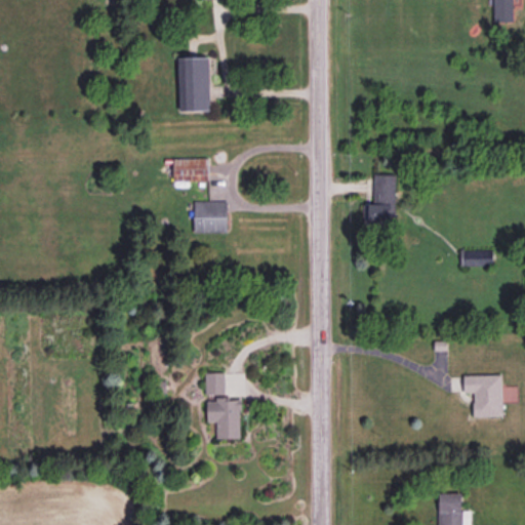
[(514,21),(513,0),(493,0),(493,21),(514,21)]
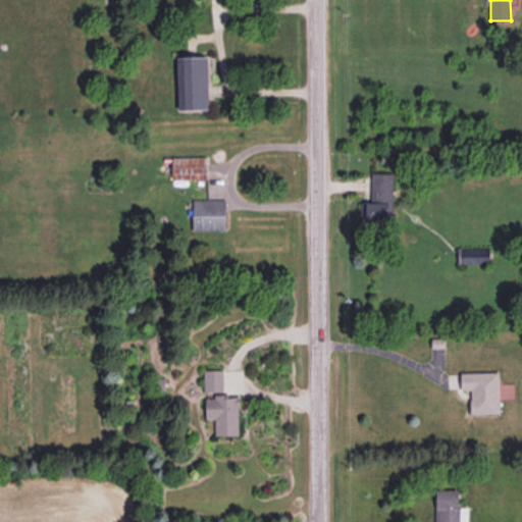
[(176,57),(177,110),(209,109),(208,56),(176,57)]
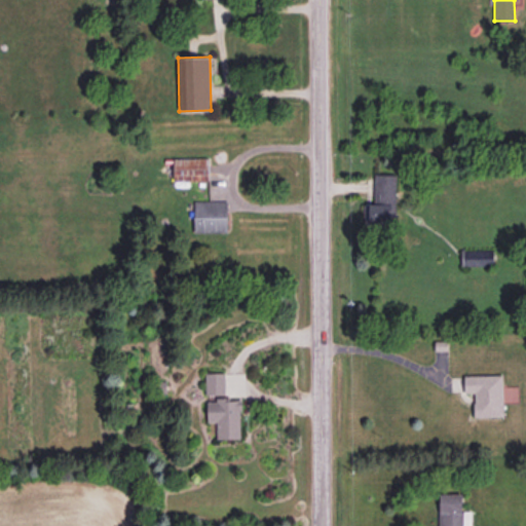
[(173,180),(209,181),(210,158),(174,157),(173,180)]
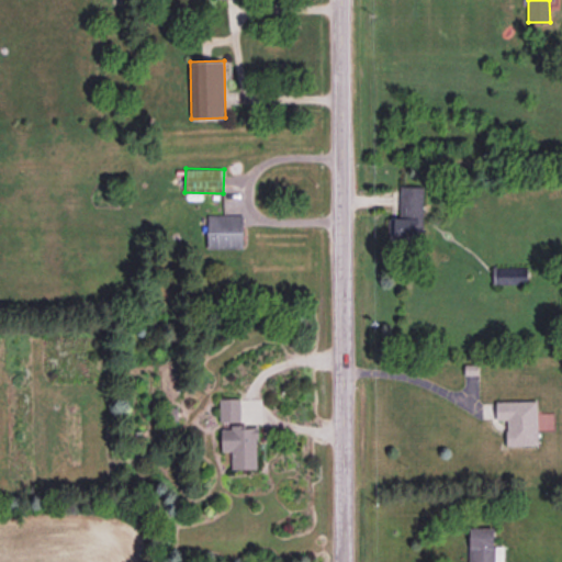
[(389,243),(422,244),(424,187),(401,186),(400,217),(389,217),(389,243)]
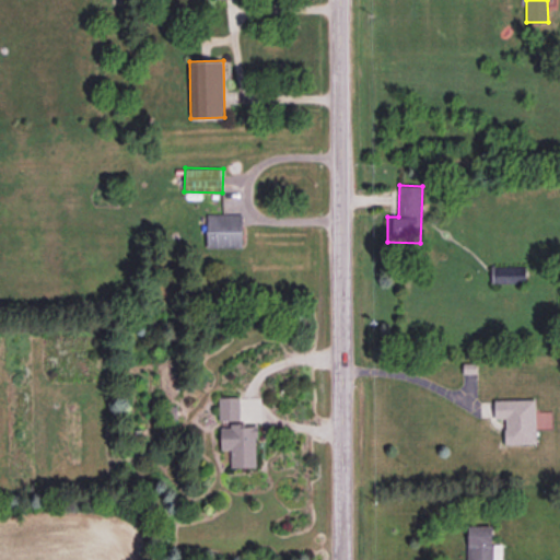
[(242,213),(207,214),(207,247),(243,247),(242,213)]
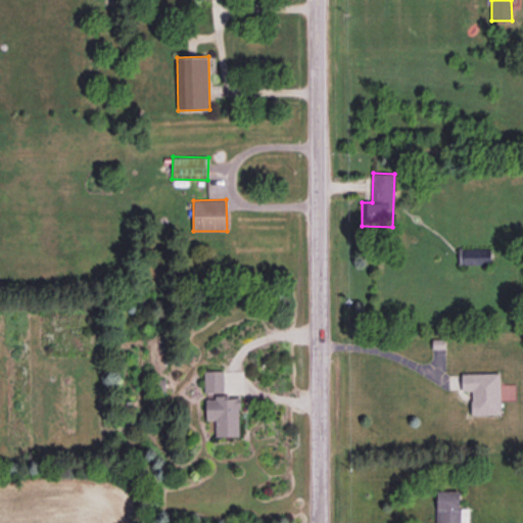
[(224,370),(204,371),(204,392),(225,392),(224,370)]
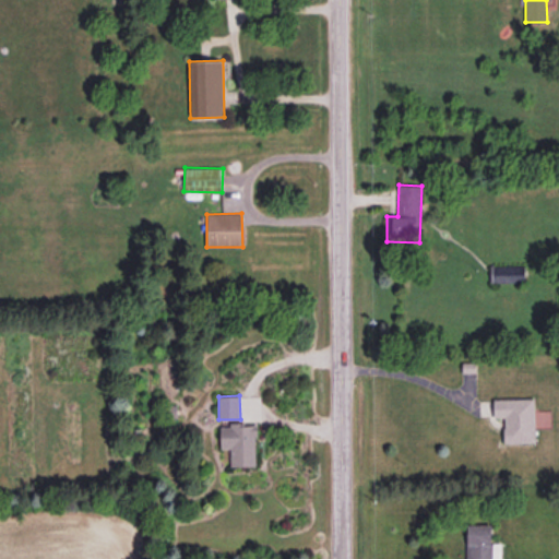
[(257,465),(256,425),(221,425),(221,449),(229,449),(229,466),(257,465)]
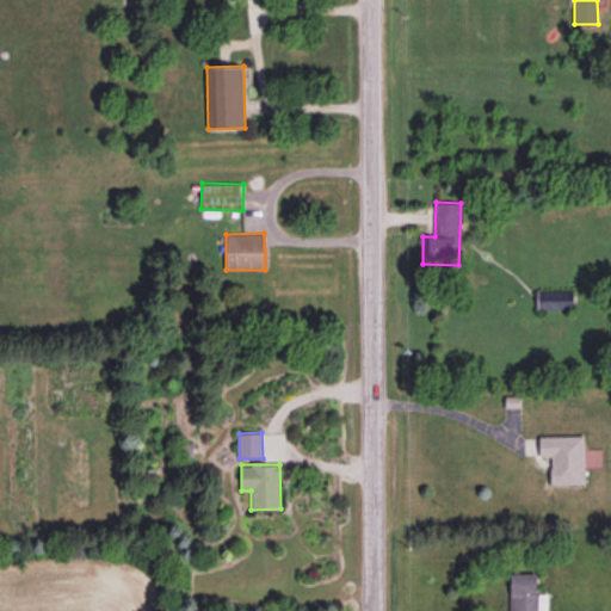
[(537,610),(538,573),(511,573),(510,610),(537,610)]
